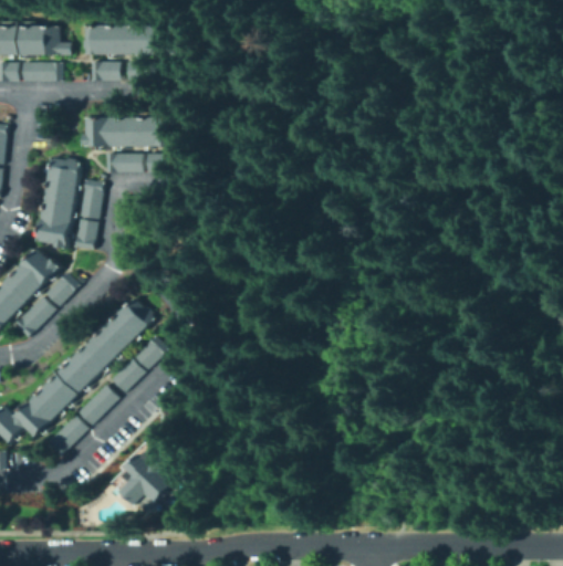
[(59,42),(70,42),(70,55),(0,55),(0,27),(59,27),(59,42)]
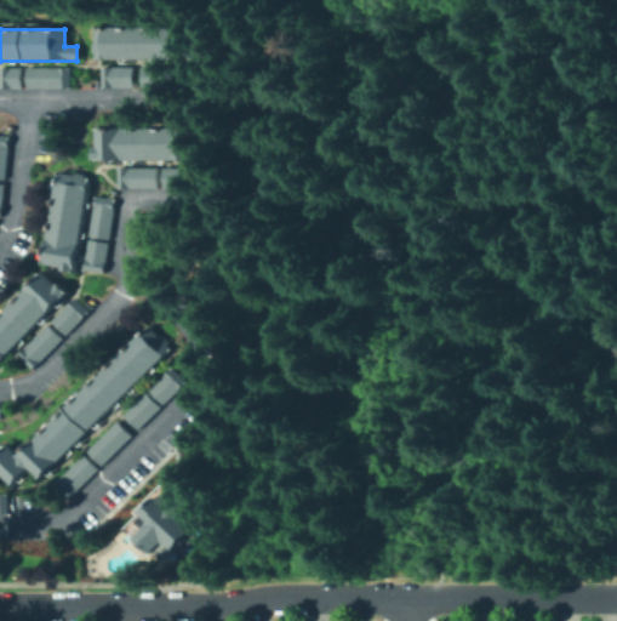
[(92,29),(178,29),(178,60),(92,60),(92,53),(90,53),(90,45),(92,45),(92,29)]
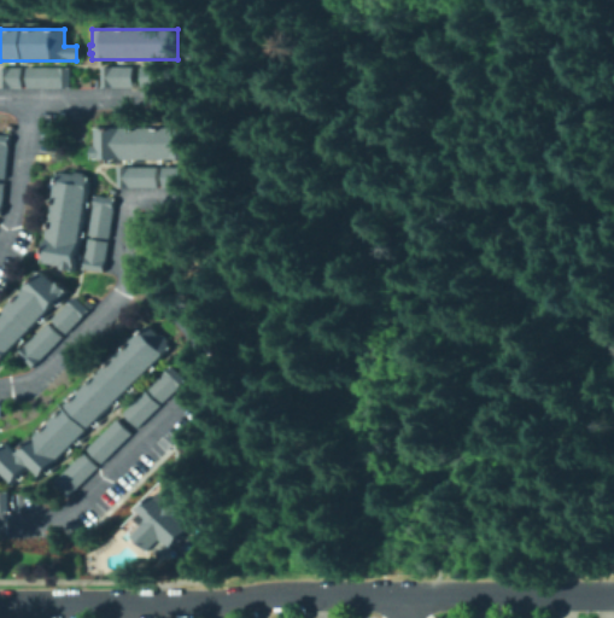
[(66,68),(66,88),(24,89),(23,69),(66,68)]
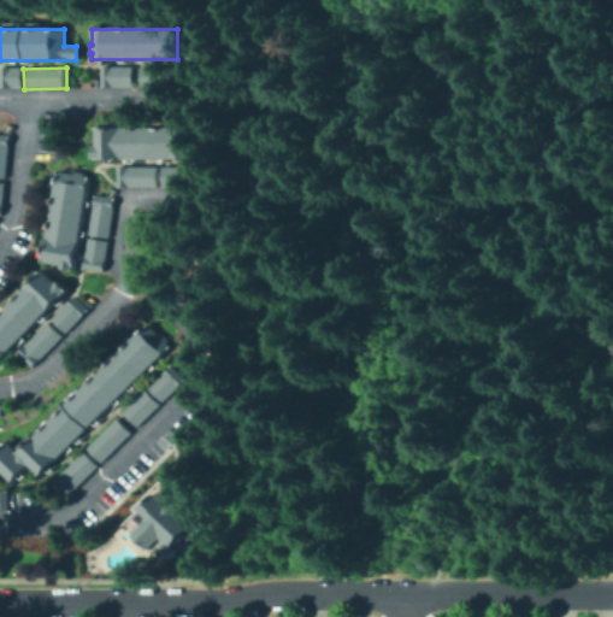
[(99,68),(133,68),(133,88),(99,88),(99,68)]
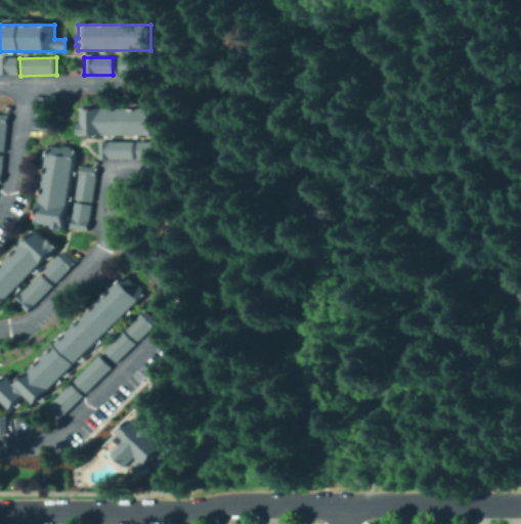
[(118,57),(141,57),(141,75),(119,75),(118,57)]
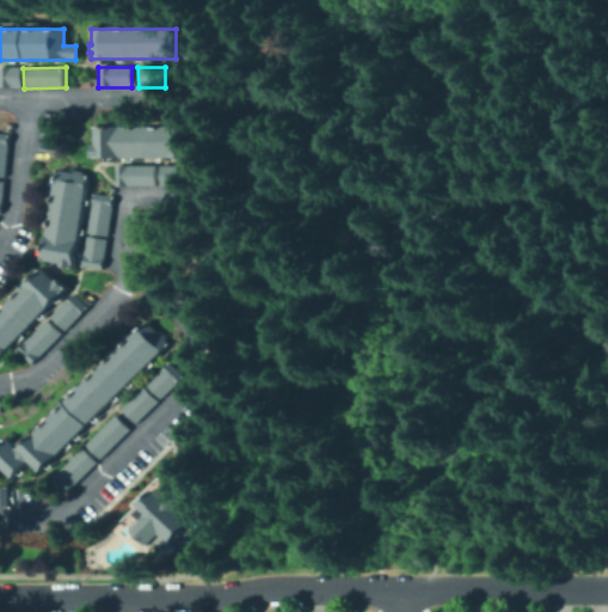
[(0,68),(19,68),(19,89),(0,89),(0,68)]
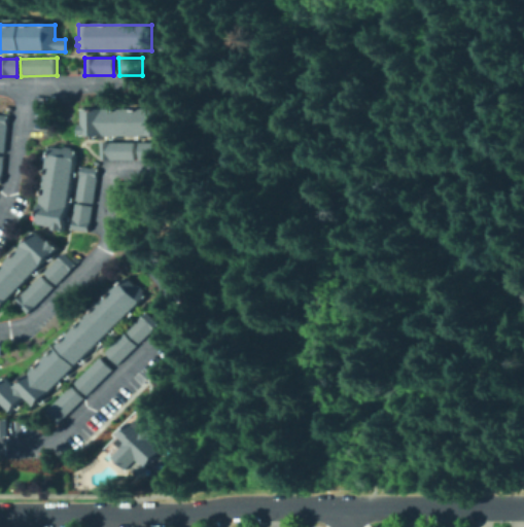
[(80,110),(163,110),(163,136),(78,136),(78,131),(78,124),(80,124),(80,110)]
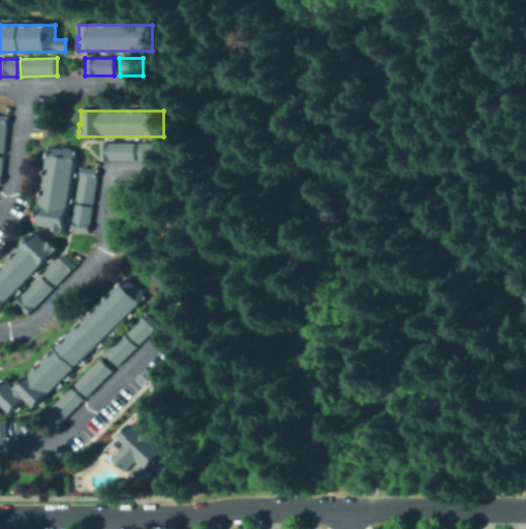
[(100,161),(100,144),(133,144),(133,161),(100,161)]
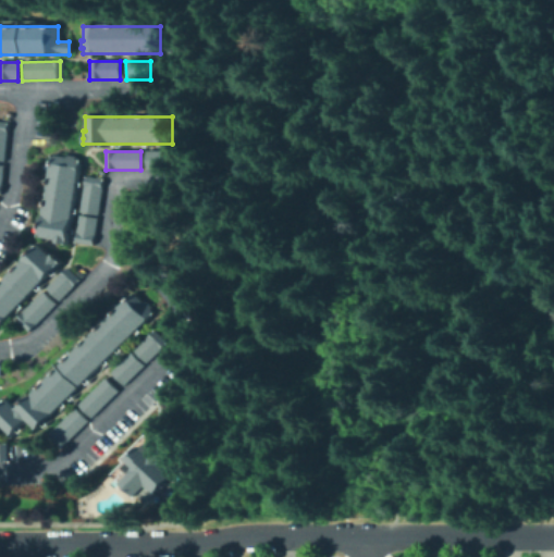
[(146,151),(177,152),(177,170),(146,170),(146,151)]
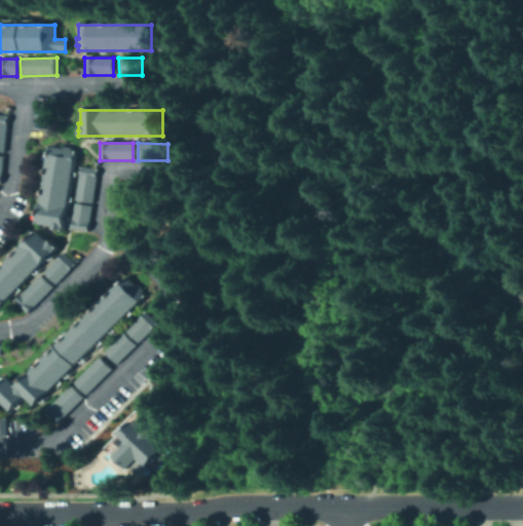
[(63,147),(71,148),(70,150),(77,151),(64,228),(61,228),(61,231),(49,229),(50,226),(35,224),(48,147),(62,149),(63,147)]
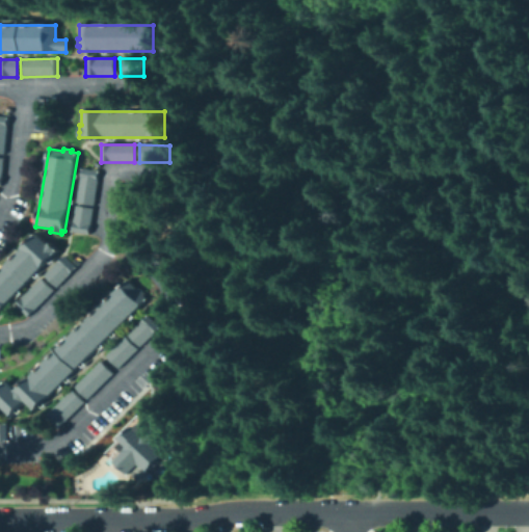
[(80,168),(98,171),(93,206),(75,203),(80,168)]
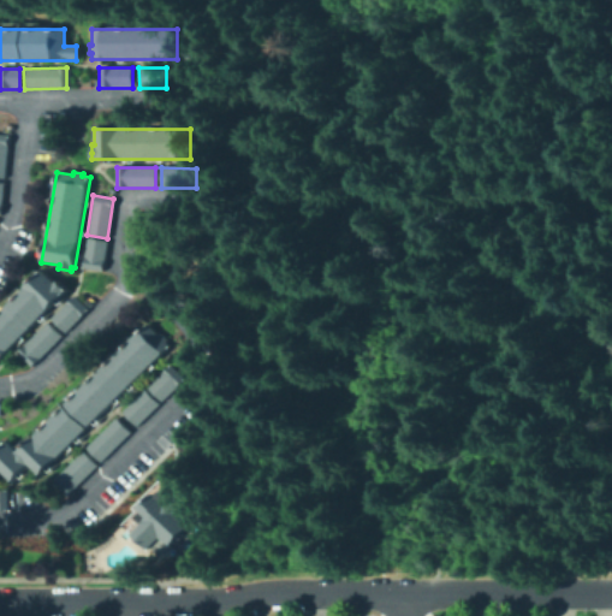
[(106,242),(100,272),(81,268),(85,238),(106,242)]
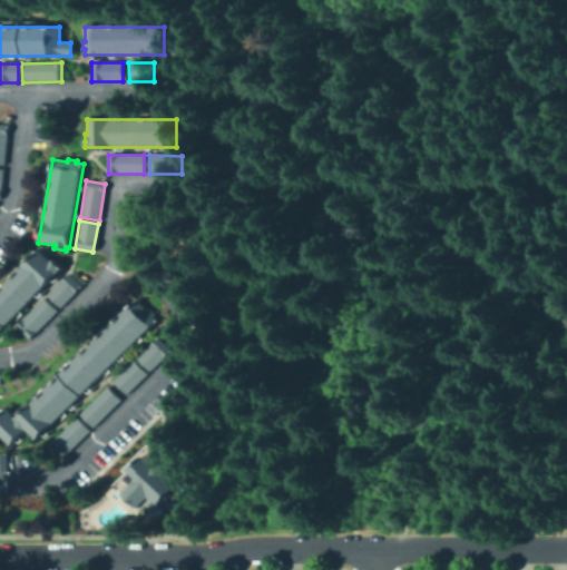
[(0,290),(39,251),(50,262),(52,259),(62,268),(0,331),(0,290)]
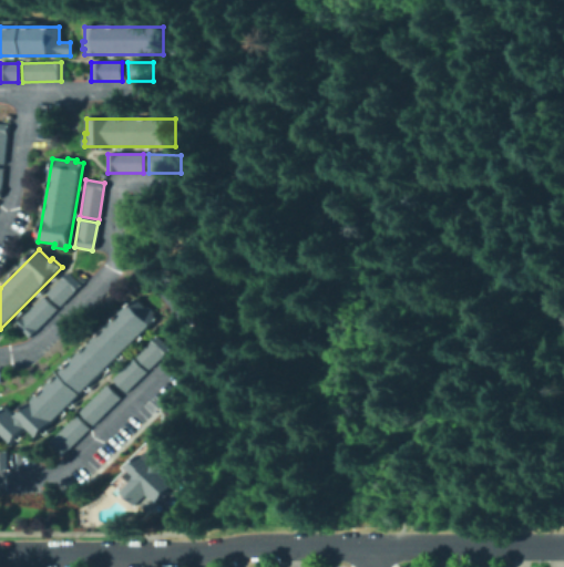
[(80,285),(59,306),(45,292),(67,271),(80,285)]
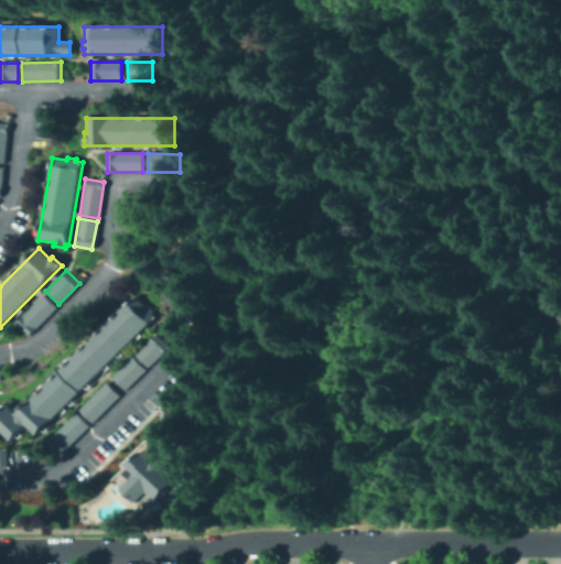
[(55,307),(28,335),(15,323),(42,295),(55,307)]
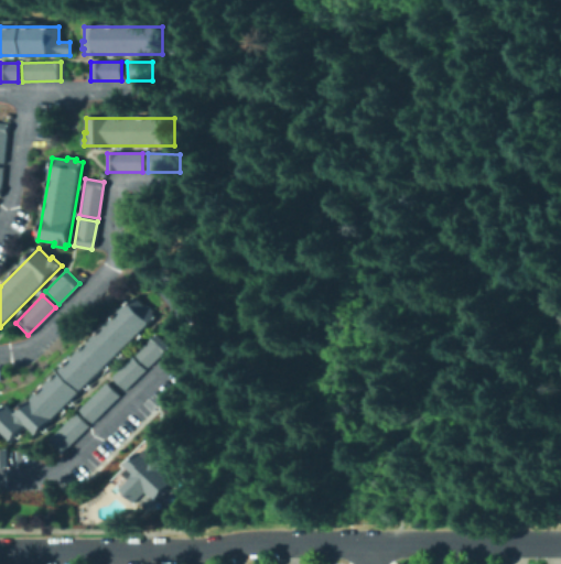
[(136,296),(146,306),(147,305),(153,311),(151,313),(155,316),(35,435),(25,425),(10,441),(0,431),(0,411),(7,404),(17,414),(136,296)]
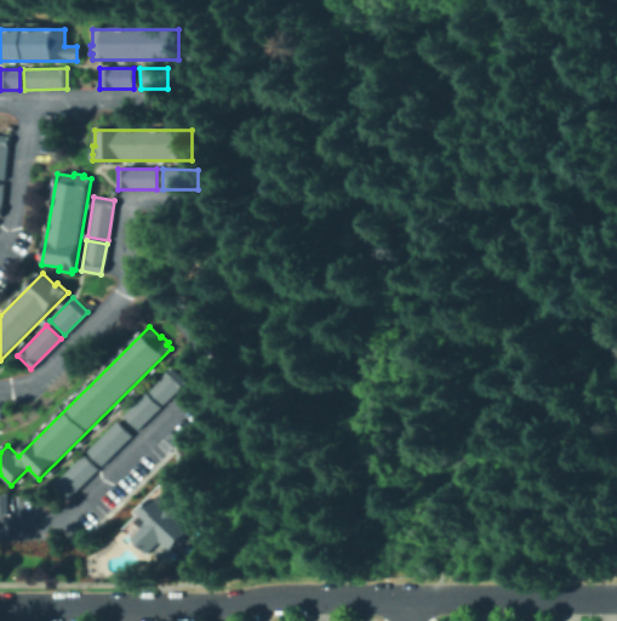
[(186,382),(163,404),(148,391),(171,368),(186,382)]
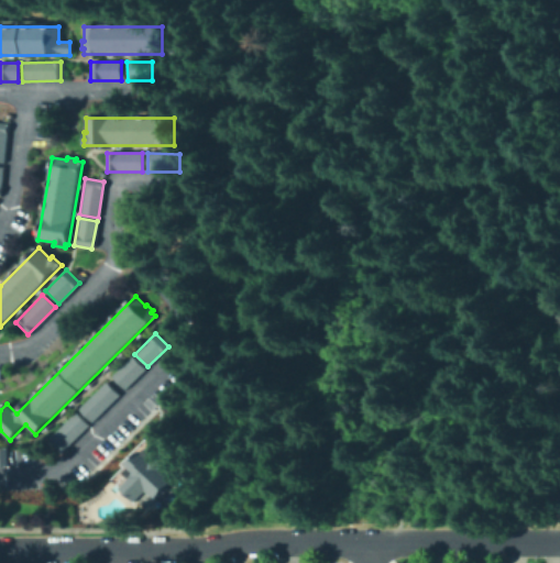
[(145,370),(124,389),(111,376),(132,355),(145,370)]
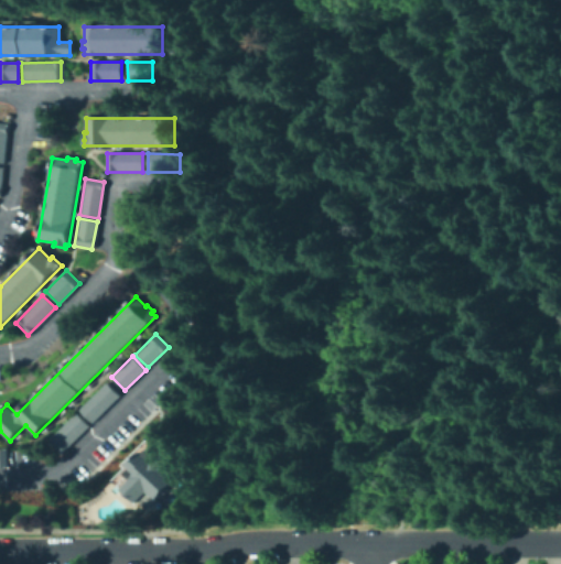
[(119,396),(92,423),(78,410),(106,382),(119,396)]
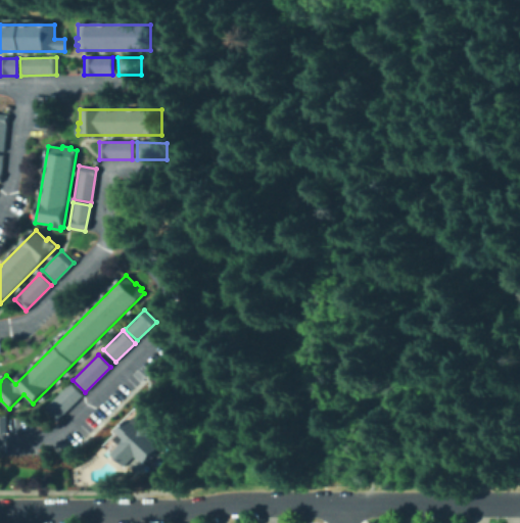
[(81,395),(56,420),(44,409),(69,383),(81,395)]
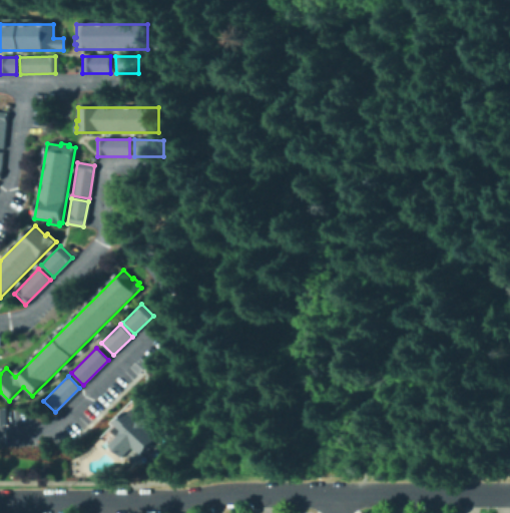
[(150,400),(163,414),(150,427),(158,436),(138,455),(131,447),(121,457),(108,444),(115,437),(110,432),(115,427),(113,424),(126,411),(128,413),(134,408),(138,412),(150,400)]
